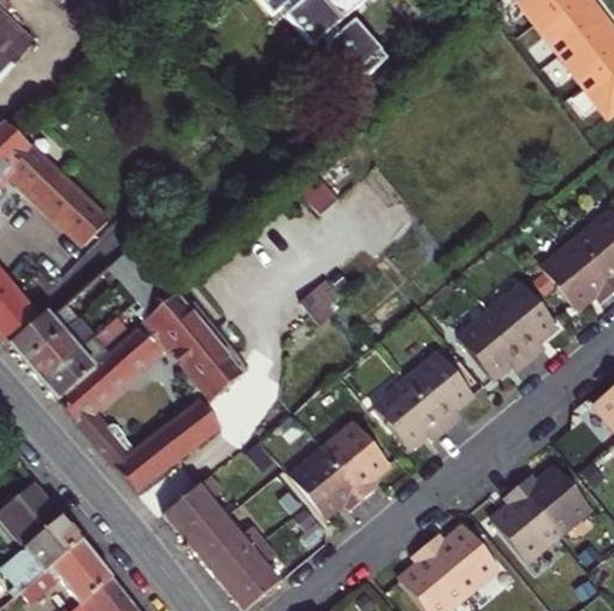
[(355,72),(362,79),(389,55),(384,48),(358,17),(344,29),(338,23),(346,17),(335,5),(340,0),(350,0),(356,7),(365,0),(266,0),(276,11),(284,5),(316,42),(323,36),(355,72)]
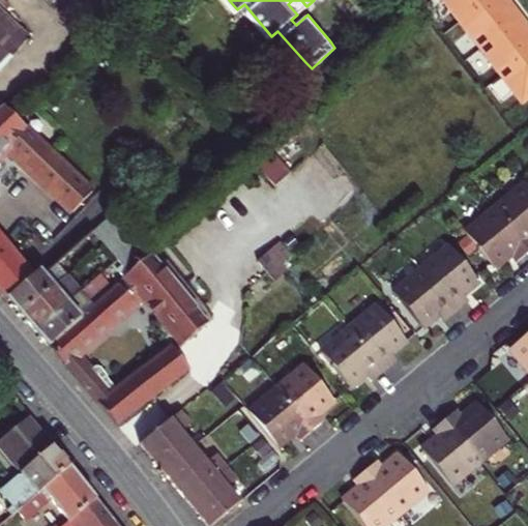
[(527,18),(514,0),(444,0),(524,103),(527,99),(527,18)]
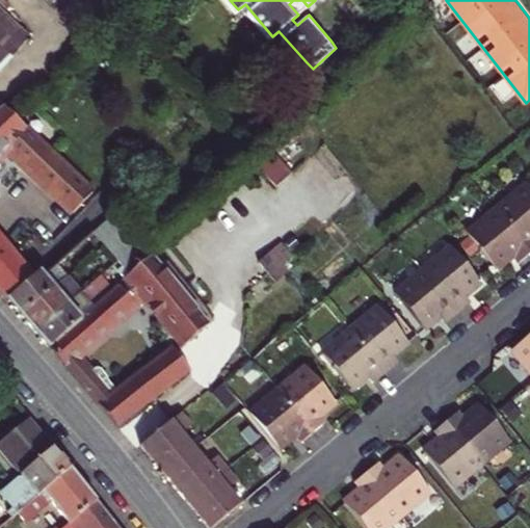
[(0,67),(29,37),(0,7),(0,67)]
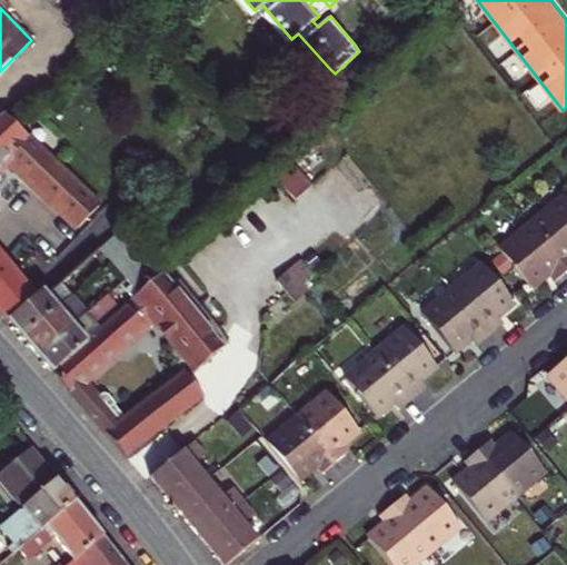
[(80,224),(101,200),(16,117),(7,110),(0,115),(0,160),(8,154),(80,224)]
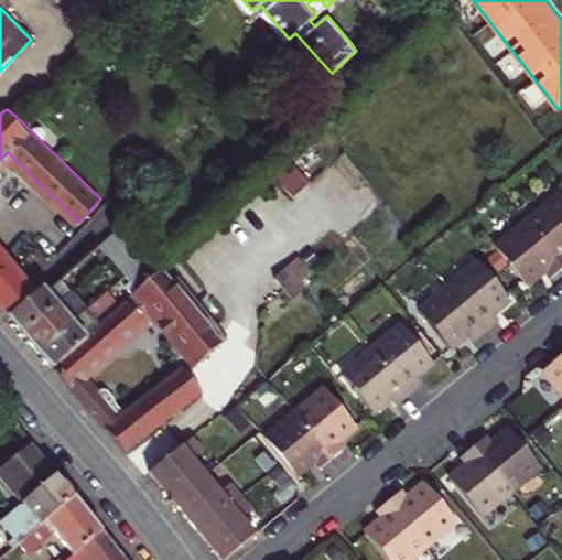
[(290,157),(273,171),(290,190),(306,175),(290,157)]
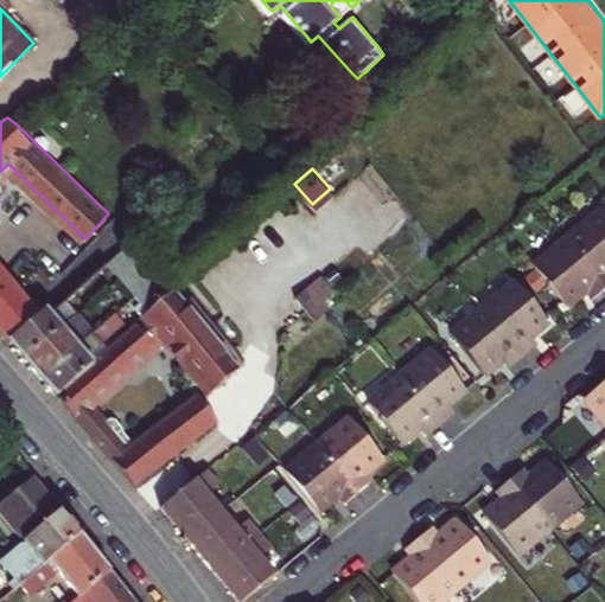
[(604,206),(567,236),(604,282),(604,206)]
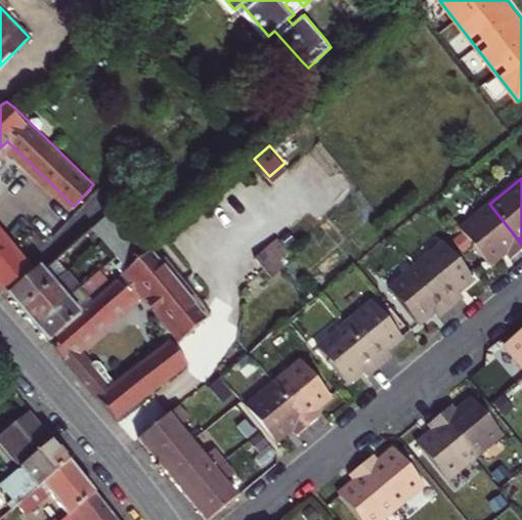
[(512,255),(521,248),(521,244),(489,204),(462,227),(490,262),(506,249),(512,255)]
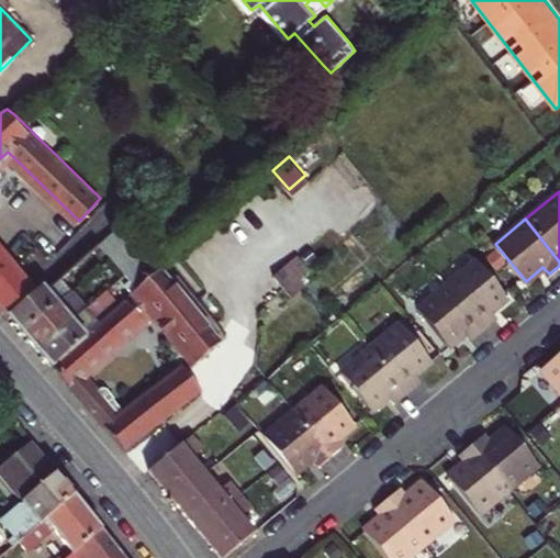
[(163,266),(161,264),(124,222),(101,243),(141,286),(163,266)]
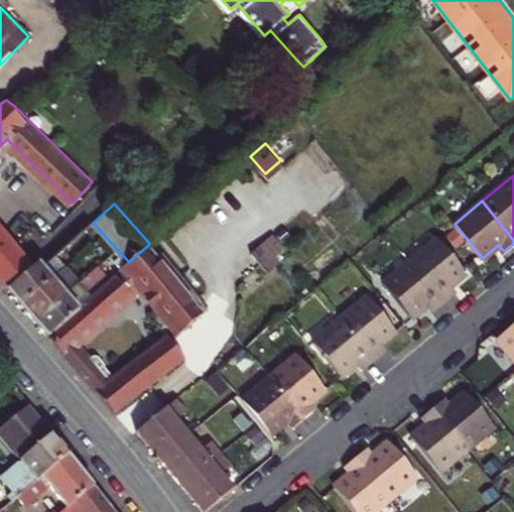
[(0,255),(14,243),(1,227),(0,227),(0,255)]
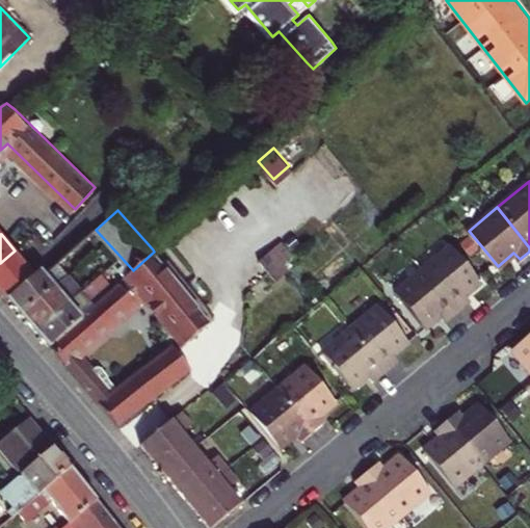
[(262,256),(271,268),(292,253),(282,240),(262,256)]
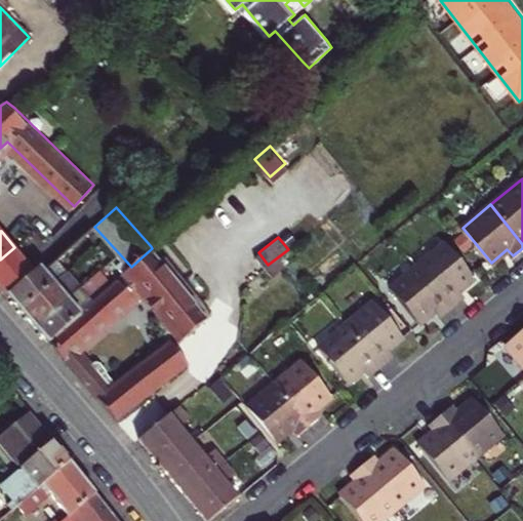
[(459,288),(475,275),(446,241),(419,264),(453,306),(466,295),(459,288)]
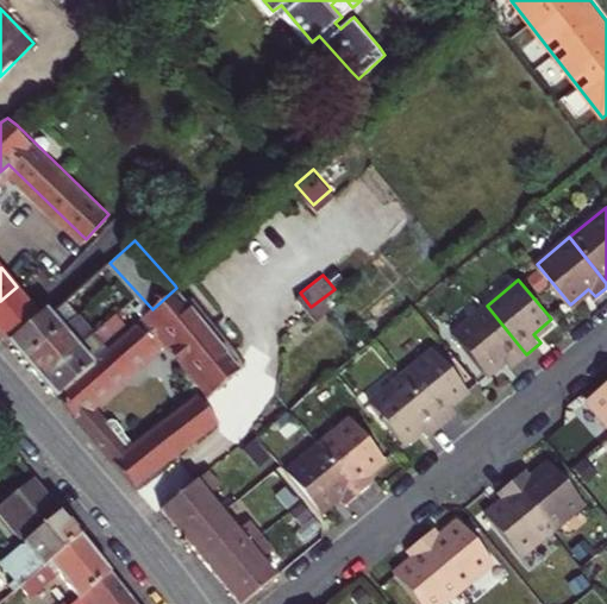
[(0,325),(12,339),(41,313),(17,287),(0,301),(0,325)]
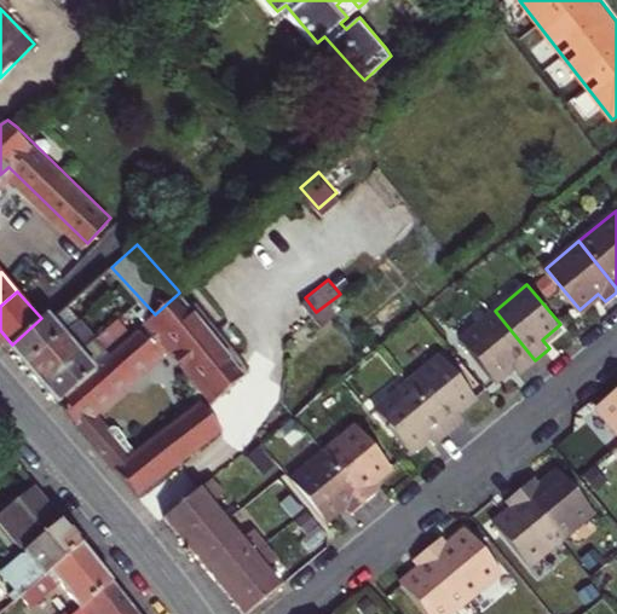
[(215,400),(247,374),(179,293),(155,314),(149,318),(150,319),(111,353),(59,399),(84,427),(97,416),(92,411),(168,343),(215,400)]
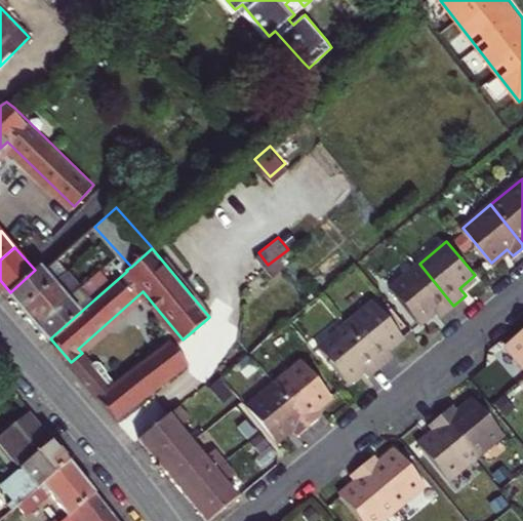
[(24,308),(68,270),(57,258),(45,269),(42,265),(35,270),(10,292),(24,308)]
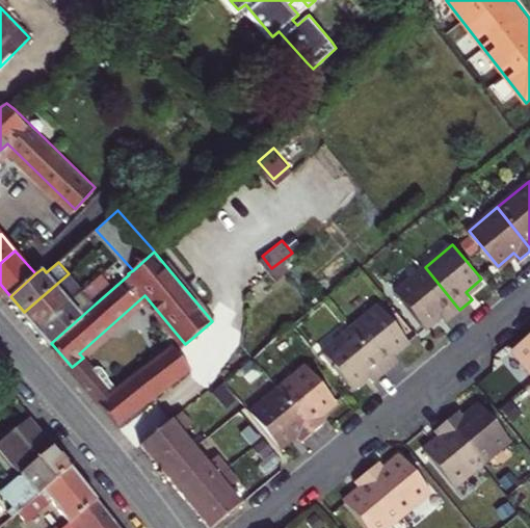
[(447,320),(459,310),(425,267),(397,291),(425,326),(442,313),(447,320)]
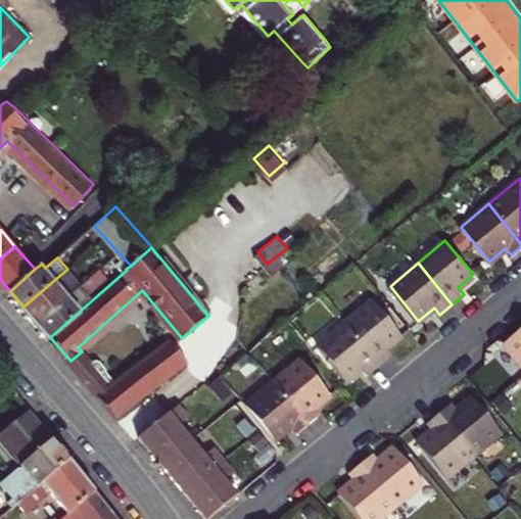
[(89,292),(108,275),(101,267),(81,283),(37,322),(50,337),(94,298),(89,292)]
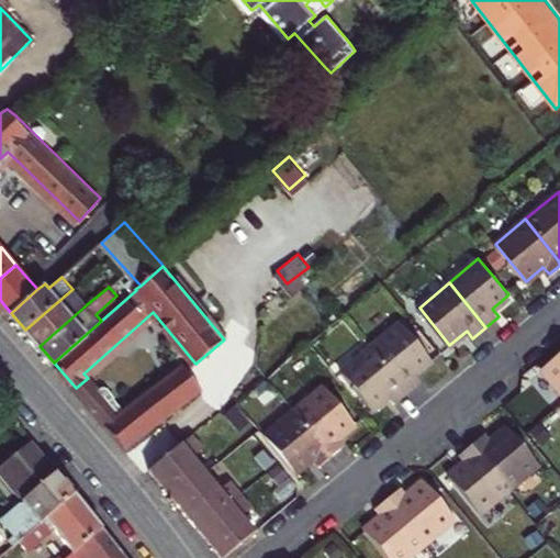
[(40,346),(87,304),(73,289),(25,330),(40,346)]
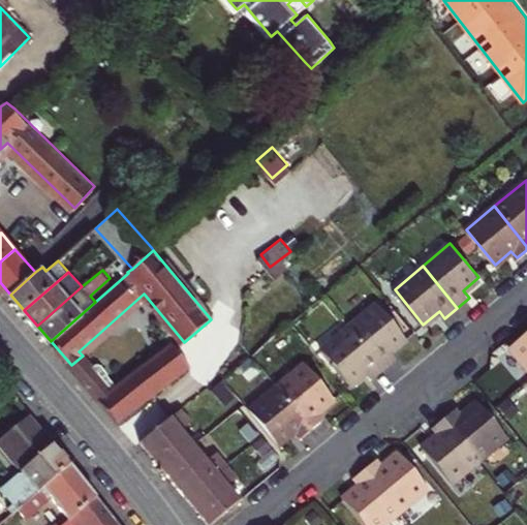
[(391,350),(407,337),(378,303),(350,326),(384,368),(397,357),(391,350)]
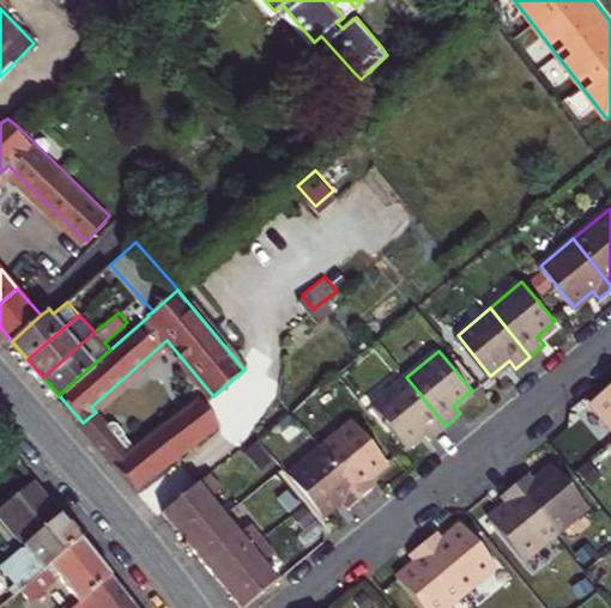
[(431,437),(446,426),(406,377),(374,403),(407,444),(425,429),(431,437)]
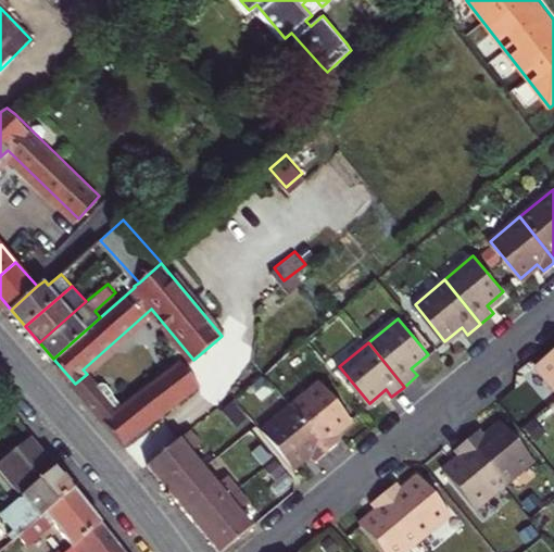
[(553,348),(538,362),(553,380),(553,348)]
